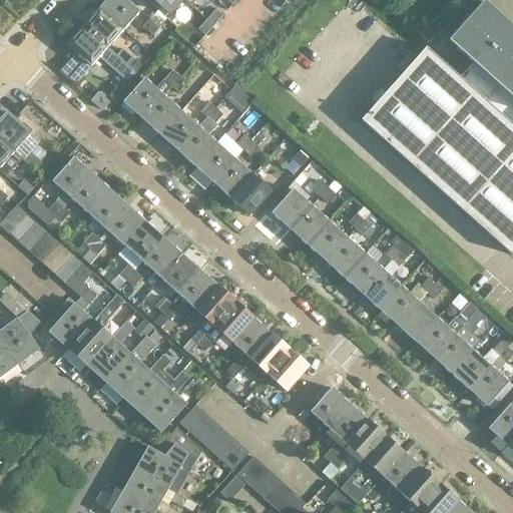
[(126,0),(107,0),(99,9),(123,31),(140,12),(126,0)]
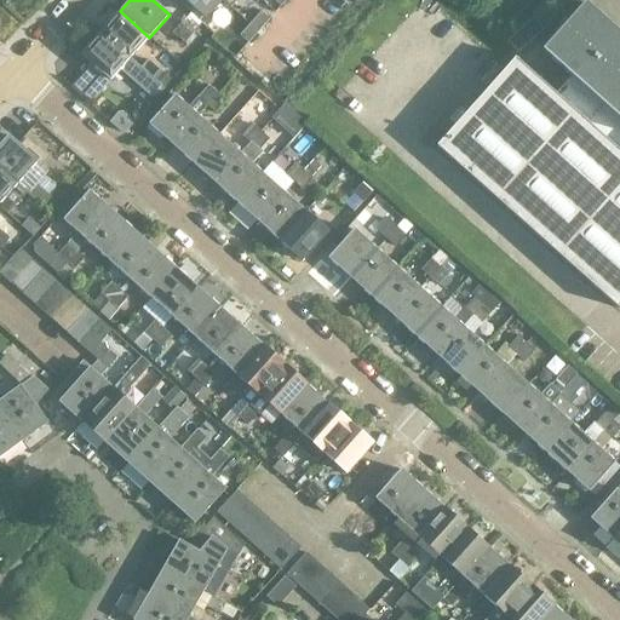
[(220,0),(173,0),(214,35),(234,11),(220,0)]
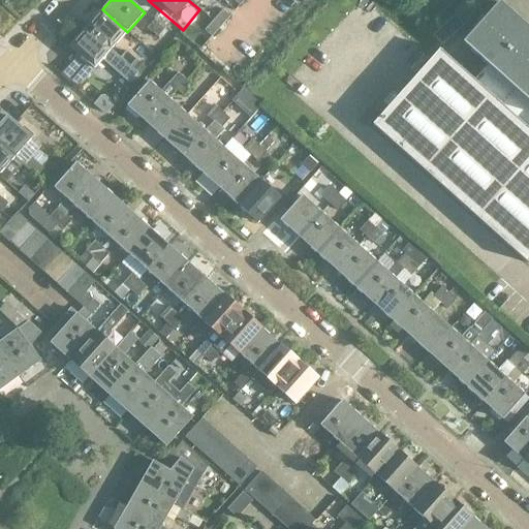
[(208,0),(188,0),(199,9),(208,0)]
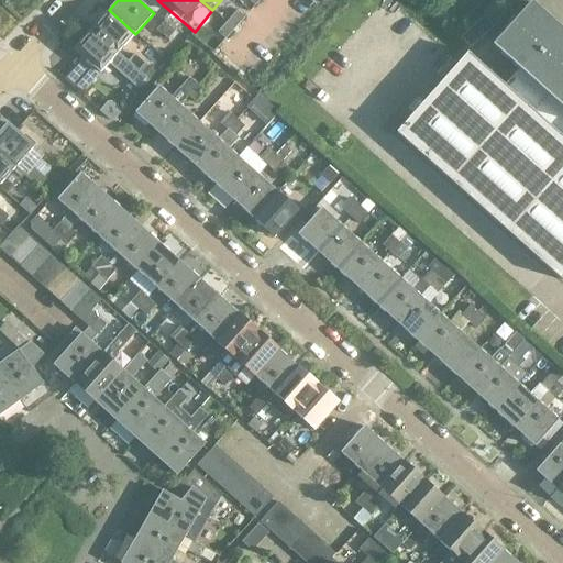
[(562,30),(532,2),(493,46),(519,69),(562,108),(562,30)]
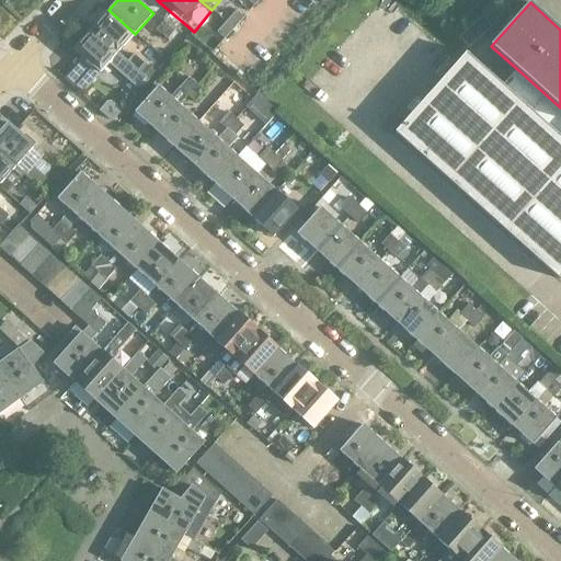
[(135,34),(109,10),(91,30),(117,54),(135,34)]
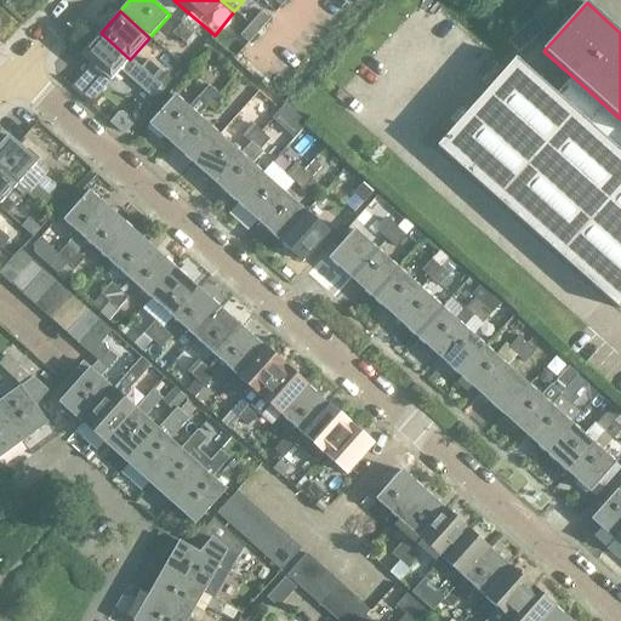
[(267,18),(258,11),(251,20),(260,27),(267,18)]
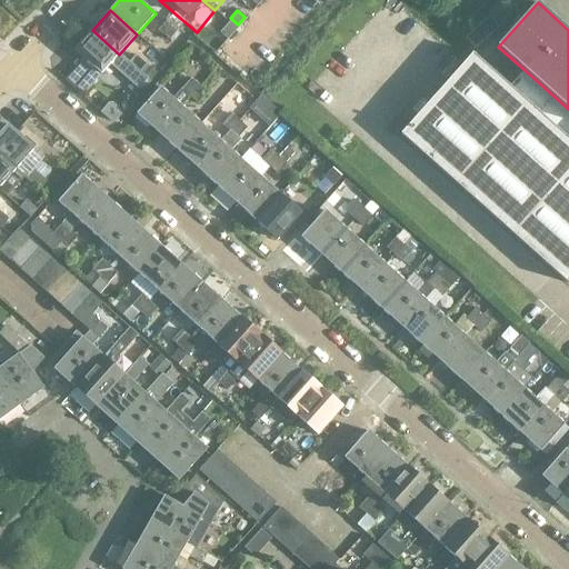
[(490,16),(466,38),(476,49),(500,27),(490,16)]
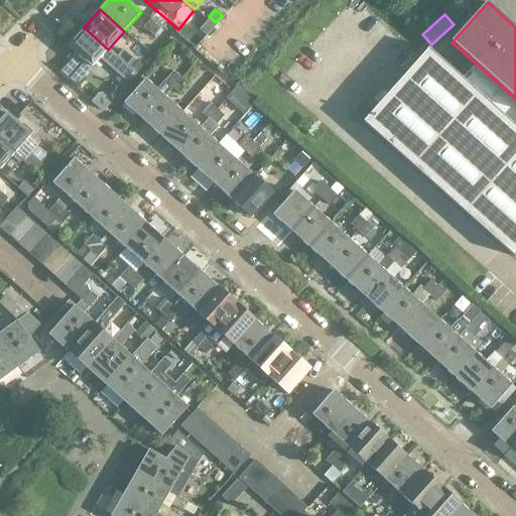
[(216,22),(209,16),(203,23),(210,29),(216,22)]
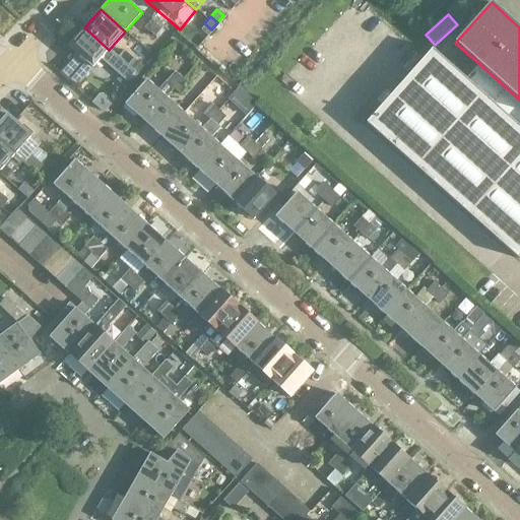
[(161,29),(151,20),(144,28),(154,38),(161,29)]
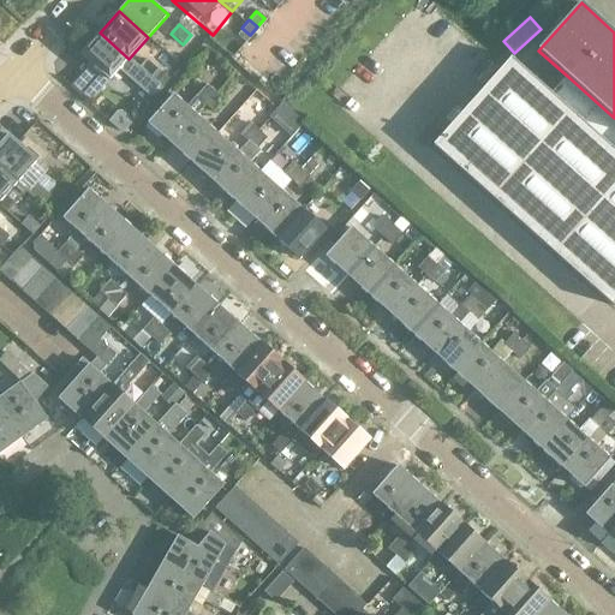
[(129,59),(100,33),(81,55),(109,81),(119,70),(150,96),(160,87),(151,79),(139,69),(129,59)]
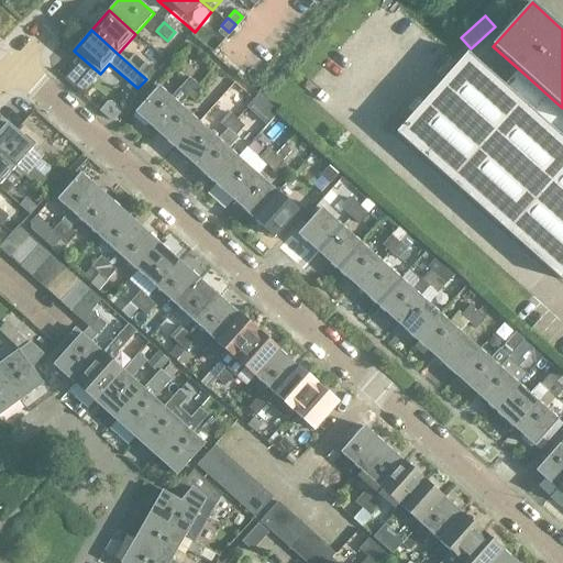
[(562,108),(519,69),(504,86),(467,53),(397,133),(477,205),(562,280),(562,278),(562,108)]
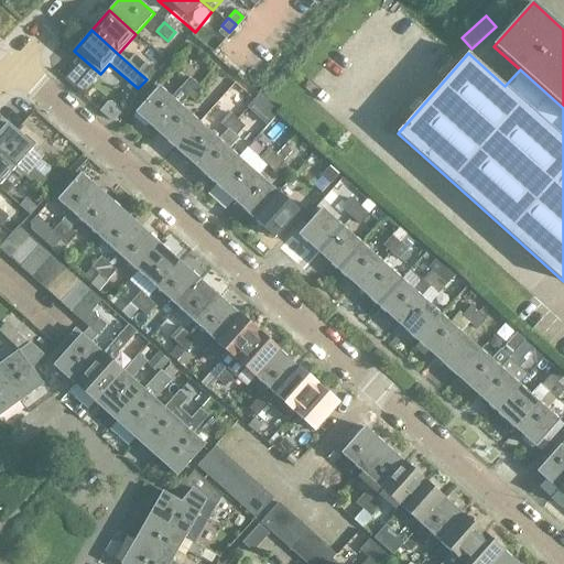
[(128,63),(139,73),(147,64),(136,54),(128,63)]
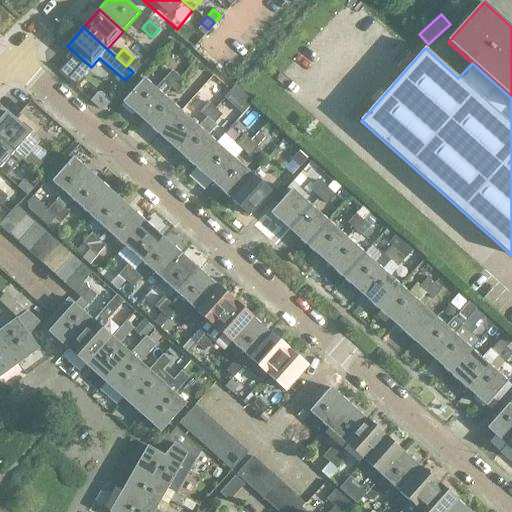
[(67,61),(59,70),(75,84),(83,75),(67,61)]
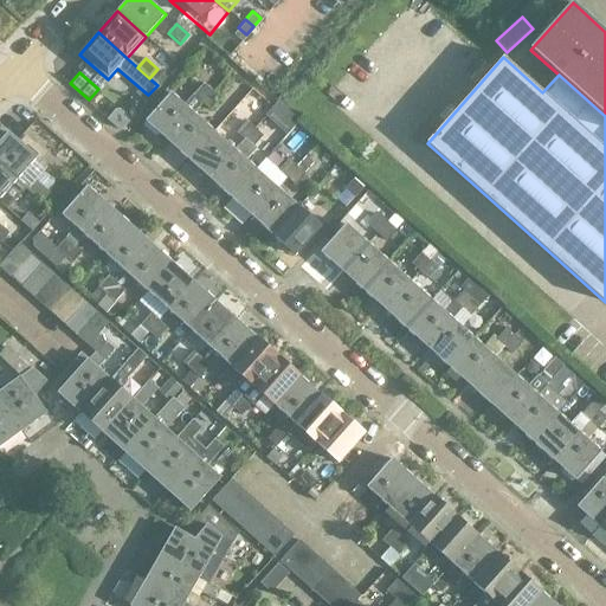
[(212,90),(167,140),(188,159),(214,130),(194,113),(202,103),(211,110),(221,98),(233,85),(225,78),(214,91),(212,90)]
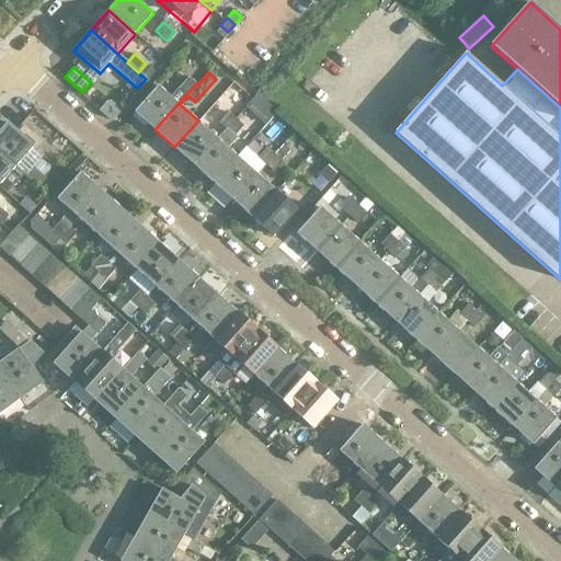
[(135,112),(155,129),(196,83),(190,77),(171,96),(158,86),(135,112)]
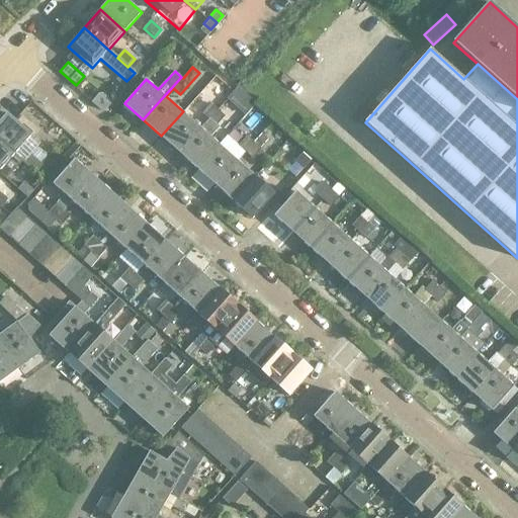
[(208,119),(221,105),(217,101),(213,105),(211,103),(202,113),(208,119)]
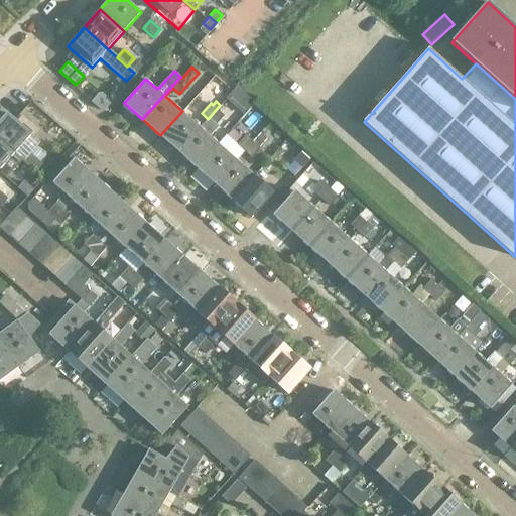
[(216,126),(225,116),(229,111),(221,105),(220,105),(208,119),(216,126)]
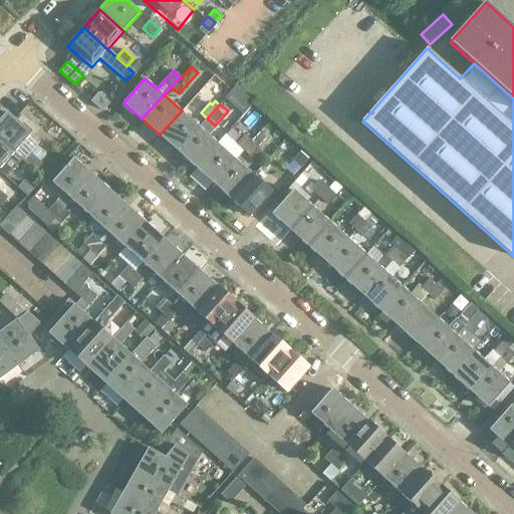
[(182,110),(160,135),(178,151),(200,126),(182,110)]
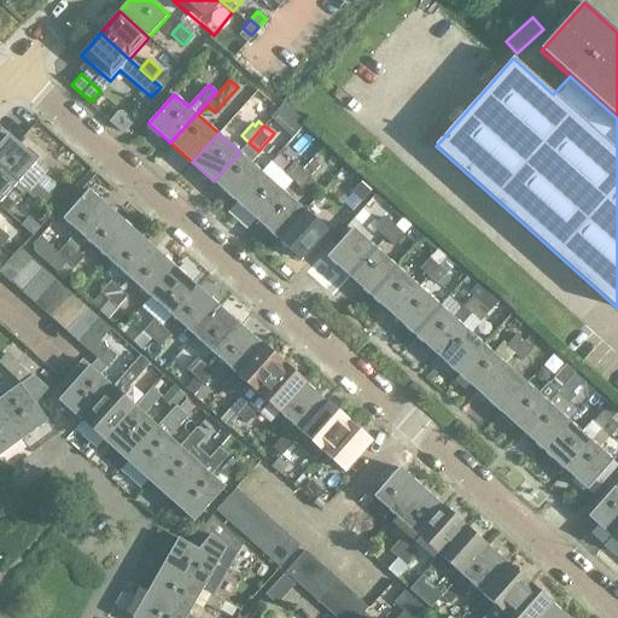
[(10,135),(0,146),(0,167),(18,184),(39,161),(10,135)]
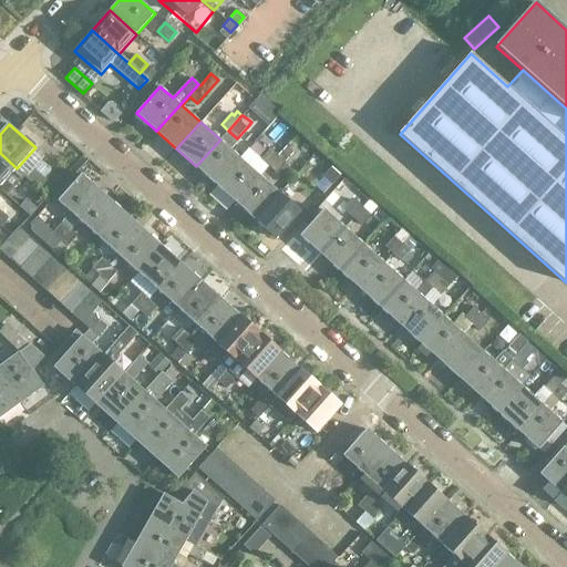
[(220,140),(196,166),(216,184),(240,157),(220,140)]
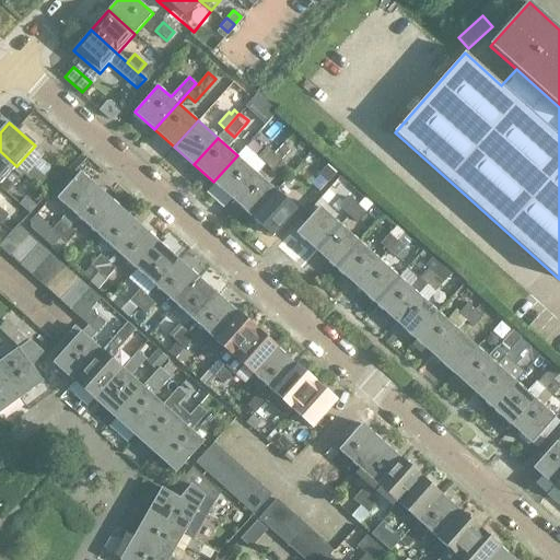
[(267,147),(257,158),(265,164),(275,153),(267,147)]
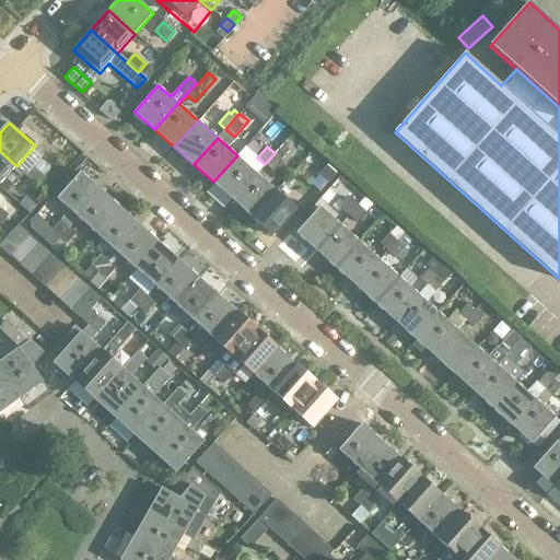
[(0,151),(0,186),(8,194),(25,174),(16,166),(0,151)]
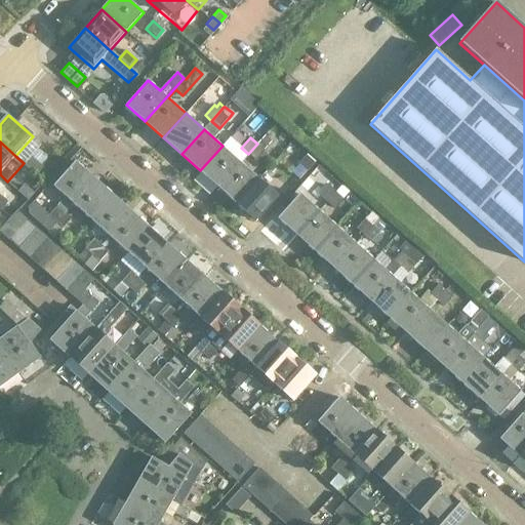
[(257,144),(248,154),(256,161),(265,151),(257,144)]
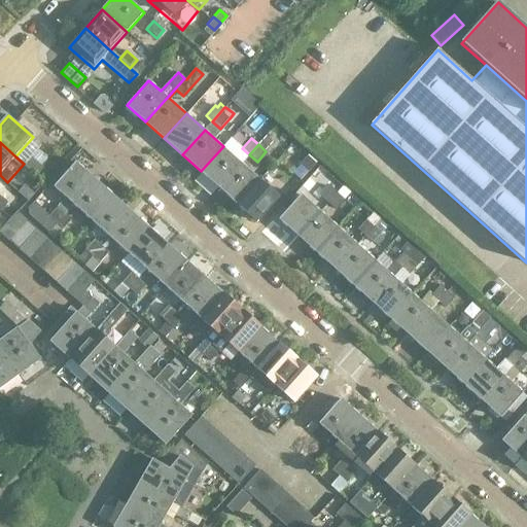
[(223,146),(201,171),(219,187),(242,163),(223,146)]
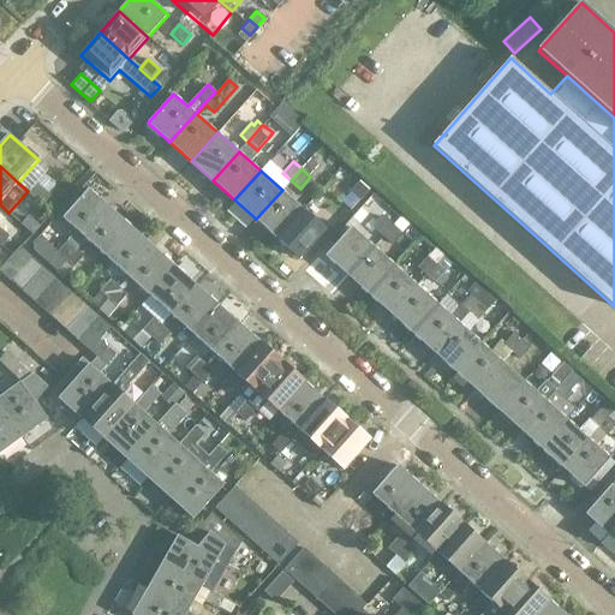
[(48,195),(36,184),(29,192),(41,203),(48,195)]
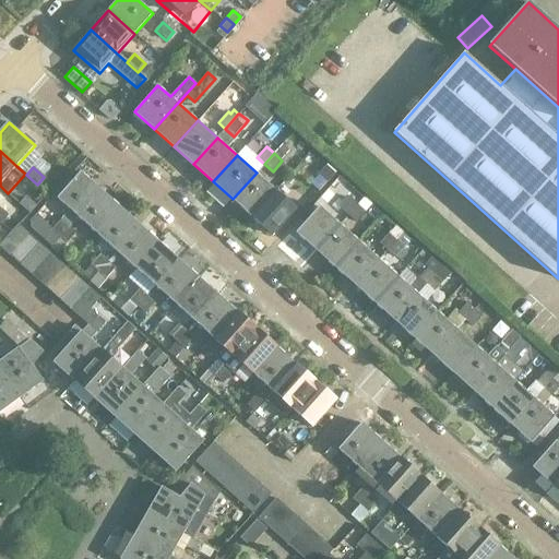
[(257,173),(233,199),(252,216),(276,190),(265,180),(268,178),(260,170),(258,174),(257,173)]
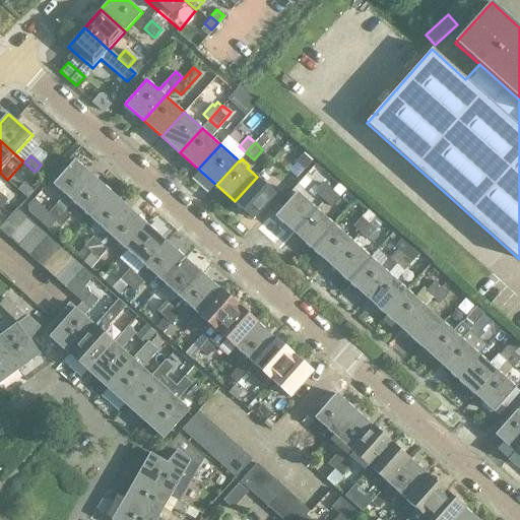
[(71,201),(92,177),(74,159),(52,185),(64,195),(49,212),(34,199),(33,198),(26,205),(28,211),(41,222),(41,223),(47,229),(63,210),(71,201)]
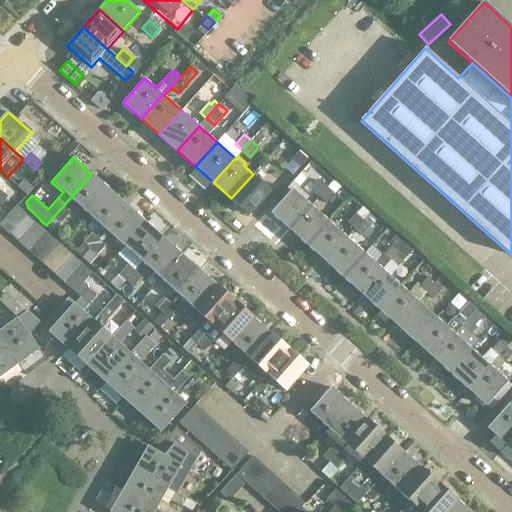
[(280,166),(272,177),(279,183),(288,173),(280,166)]
